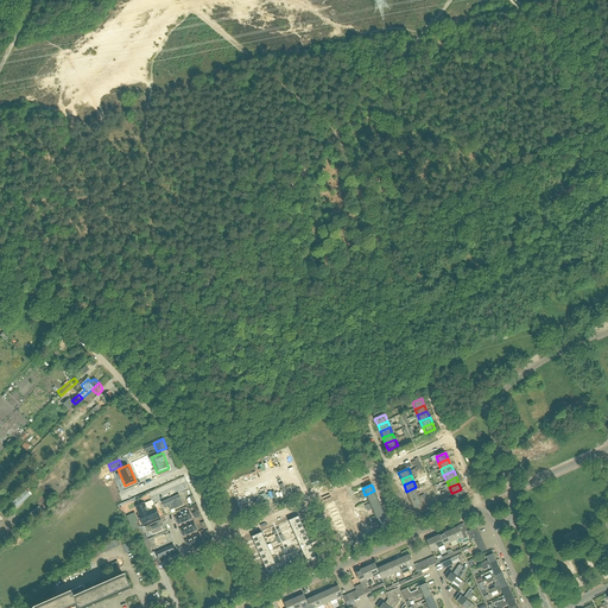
[(416,487),(406,492),(409,498),(418,493),(419,493),(416,487)]
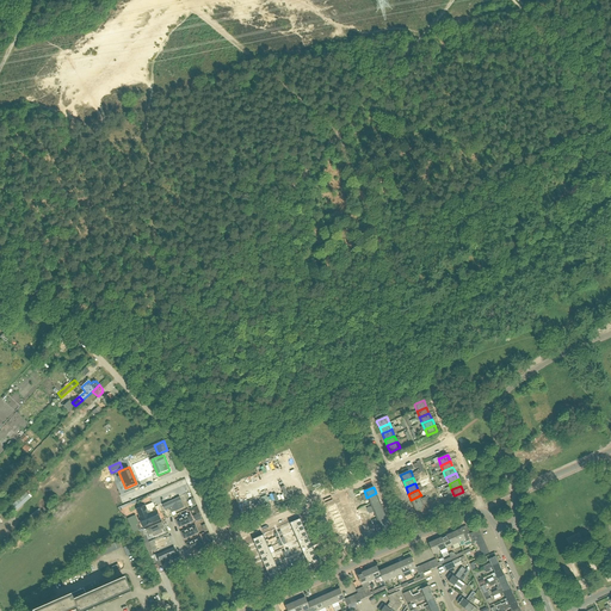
[(16,512),(31,497),(26,492),(11,506),(16,512)]
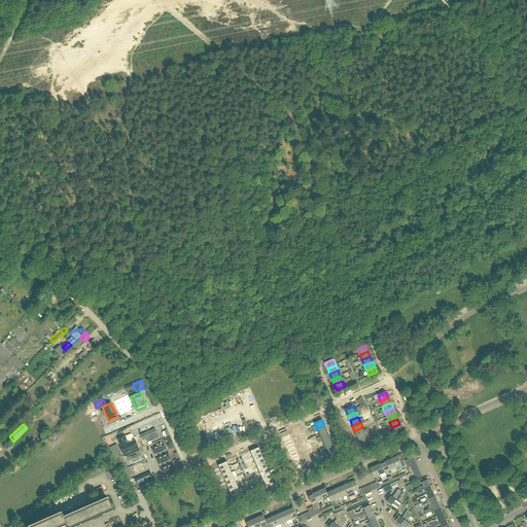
[(134,435),(140,432),(136,424),(130,428),(134,435)]
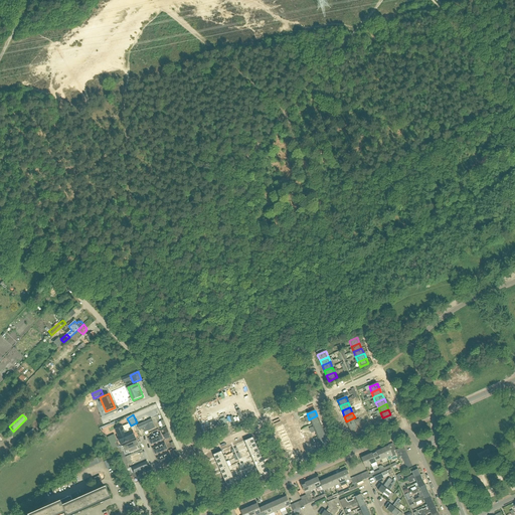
[(383,417),(382,417),(384,423),(385,422),(393,419),(390,414),(383,417)]
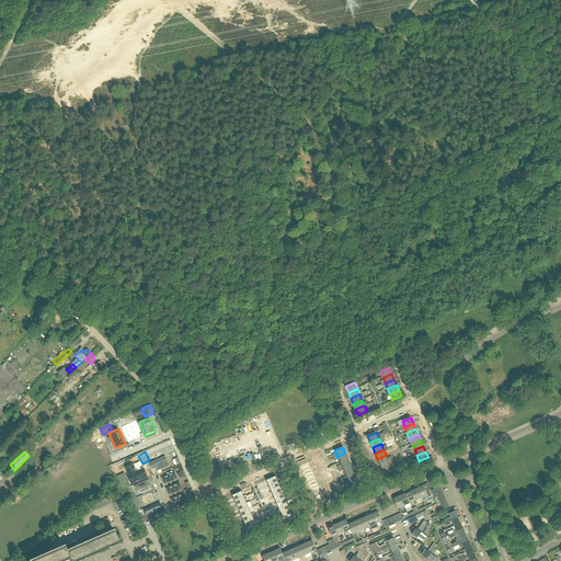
[(345,453),(336,457),(339,462),(340,461),(348,458),(345,453)]
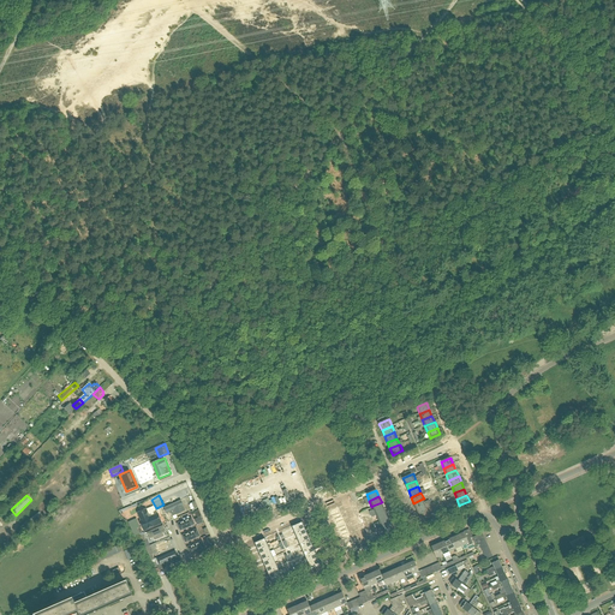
[(423,499),(413,503),(417,509),(427,505),(424,499),(423,499)]
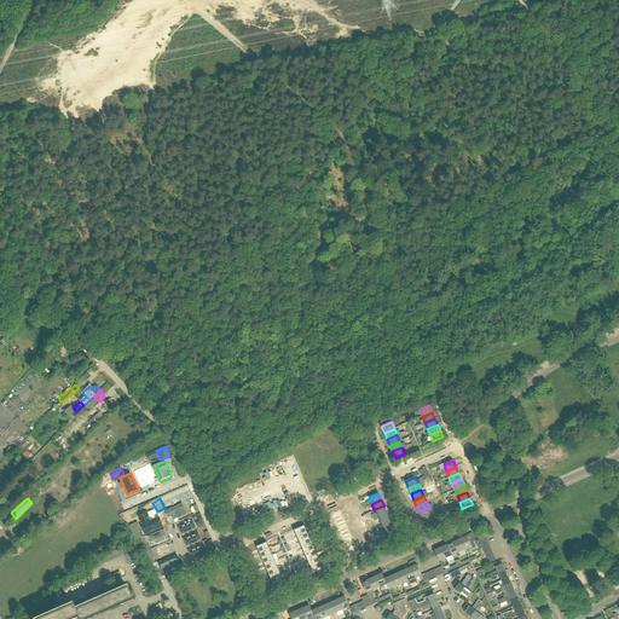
[(177,519),(186,514),(183,505),(166,513),(168,516),(174,514),(177,519)]
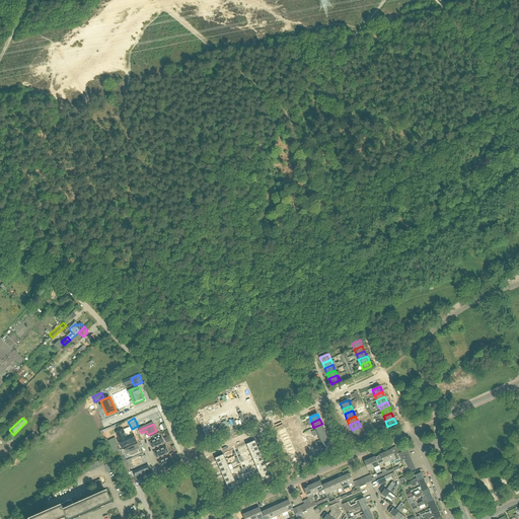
[(314,427),(313,428),(316,433),(324,429),(322,424),(314,427)]
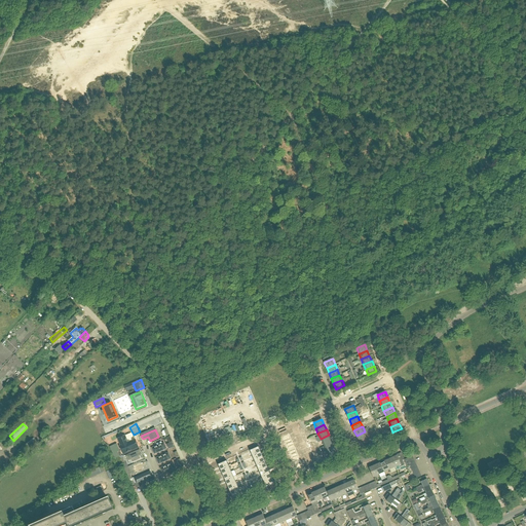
[(365,431),(357,436),(359,441),(366,438),(367,437),(365,431)]
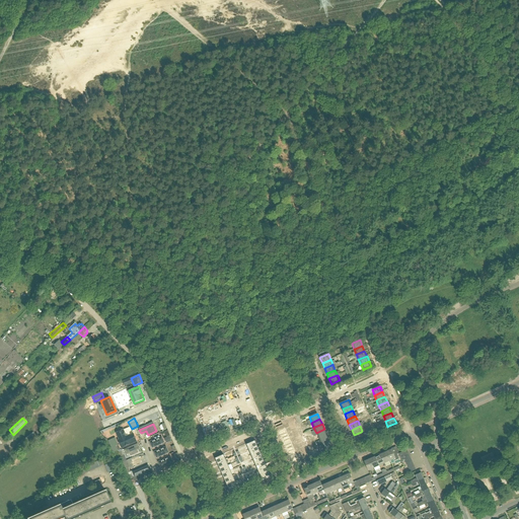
[(131,427),(115,434),(121,448),(137,441),(131,427)]
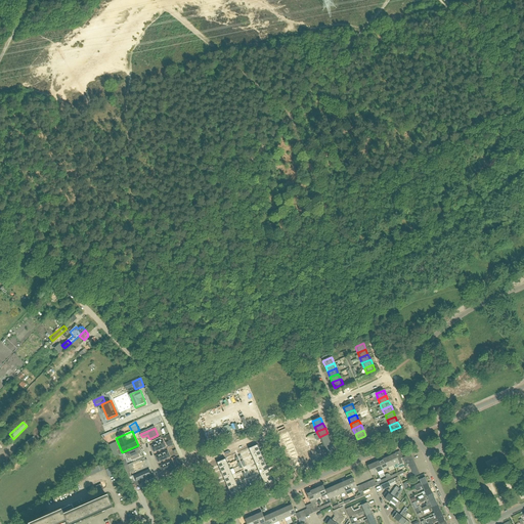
[(288,432),(280,435),(282,440),(292,437),(289,432),(288,432)]
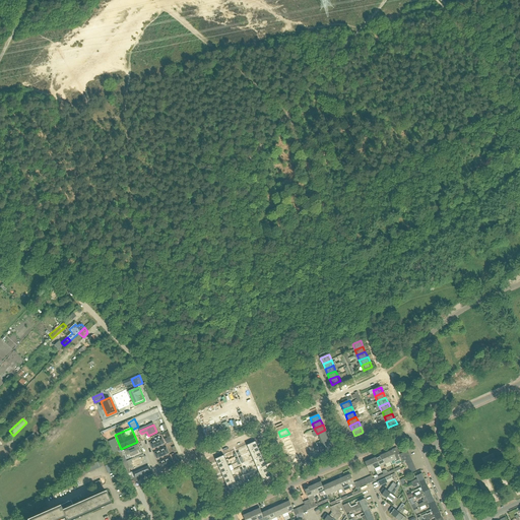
[(325,430),(317,434),(319,439),(320,439),(327,435),(325,430)]
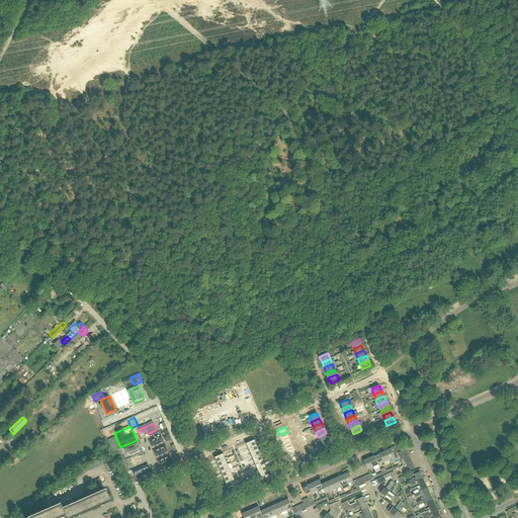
[(6,430),(0,435),(0,436),(3,440),(10,434),(6,430)]
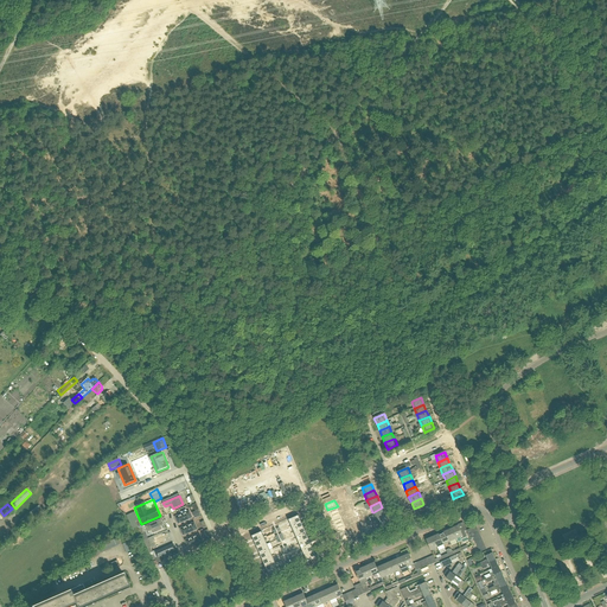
[(422,505),(414,509),(416,515),(426,511),(423,504),(422,505)]
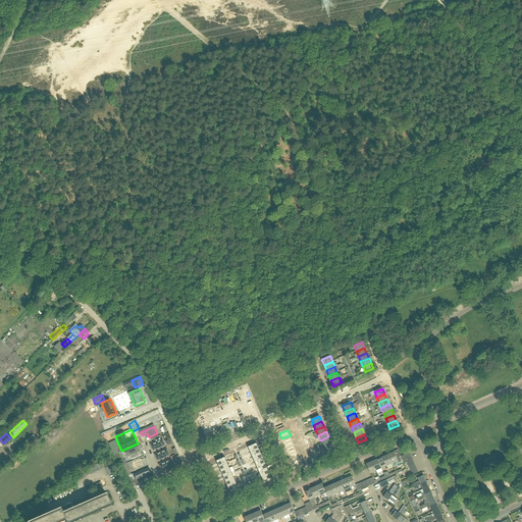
[(20,452),(37,439),(33,435),(17,448),(20,452)]
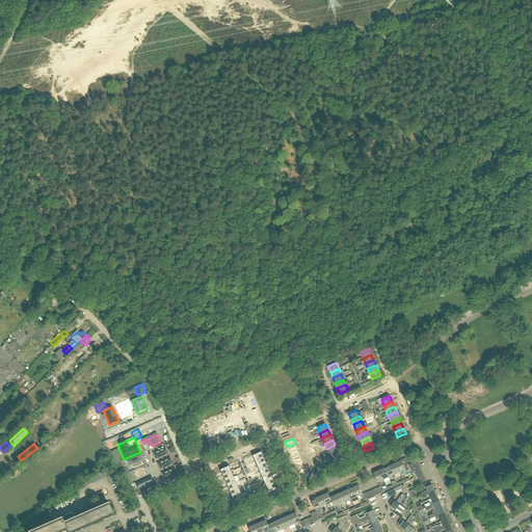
[(296,444),(287,447),(290,453),(297,449),(298,449),(296,444)]
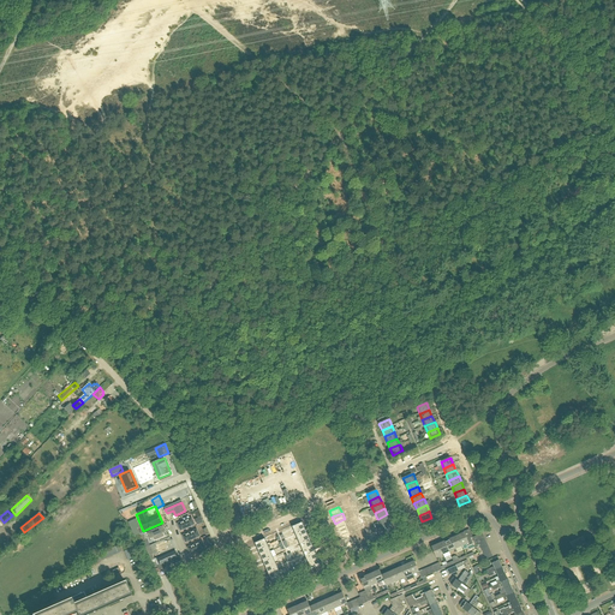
[(378,519),(377,519),(380,525),(390,521),(387,514),(378,519)]
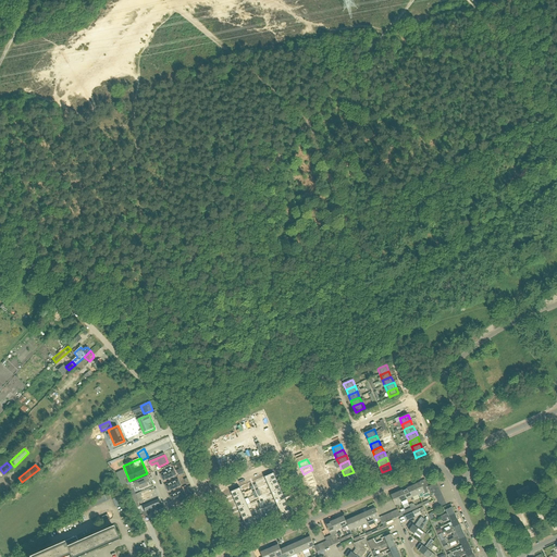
[(176,475),(174,469),(161,474),(163,481),(176,475)]
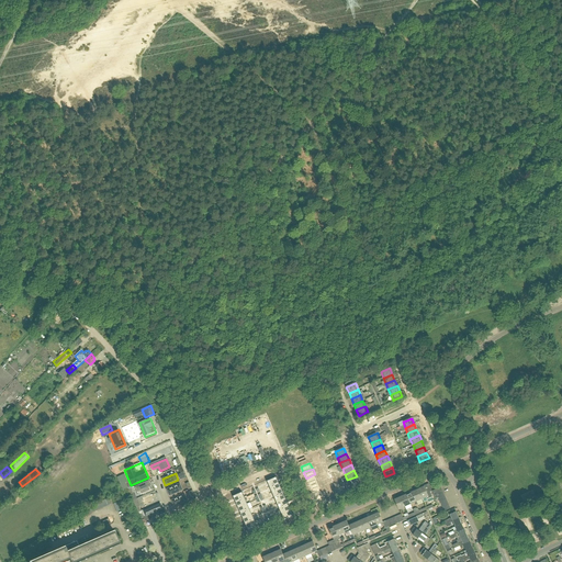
[(314,474),(306,479),(308,484),(317,480),(315,474),(314,474)]
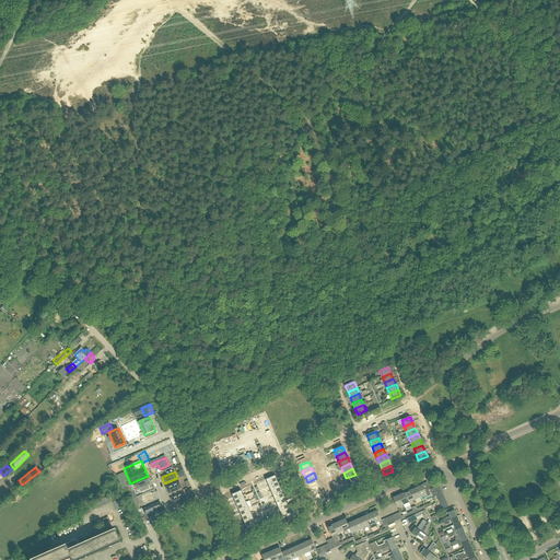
[(125,482),(127,481),(124,474),(117,477),(123,489),(127,487),(125,482)]
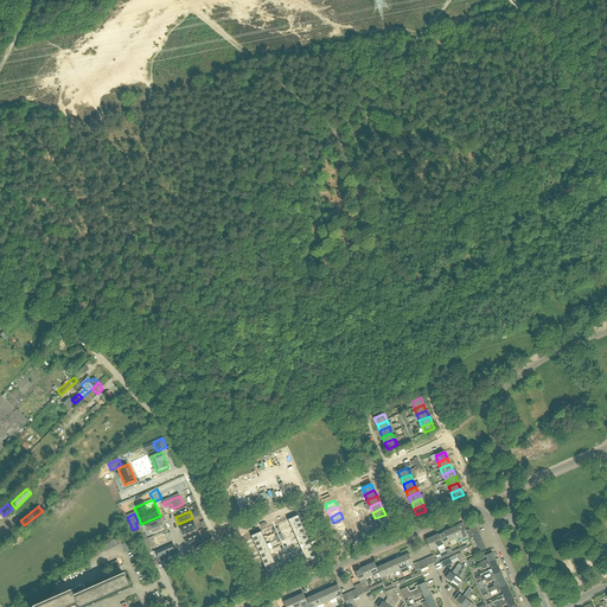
[(385,515),(375,518),(378,524),(388,521),(385,515)]
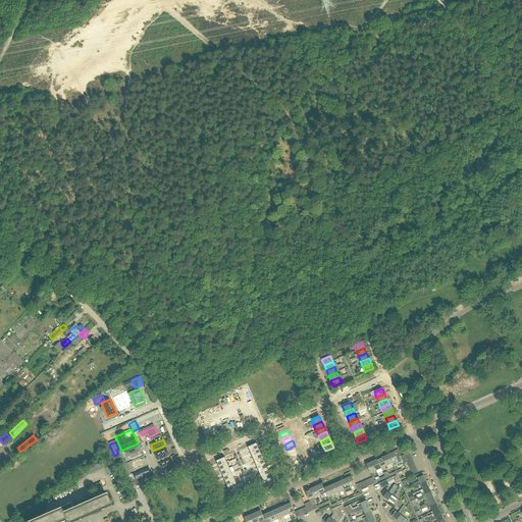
[(257,444),(248,447),(251,453),(259,449),(257,444)]
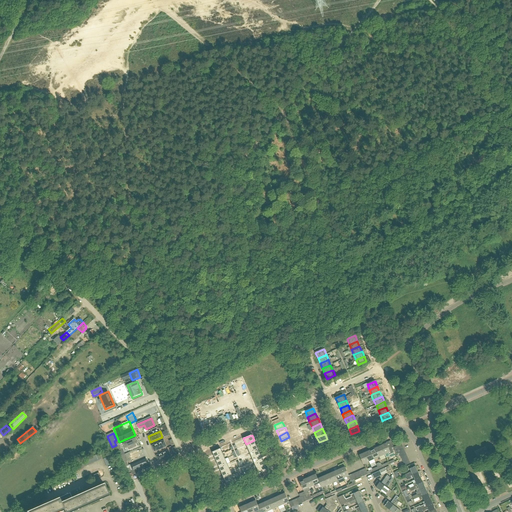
[(139,444),(136,437),(122,443),(125,451),(139,444)]
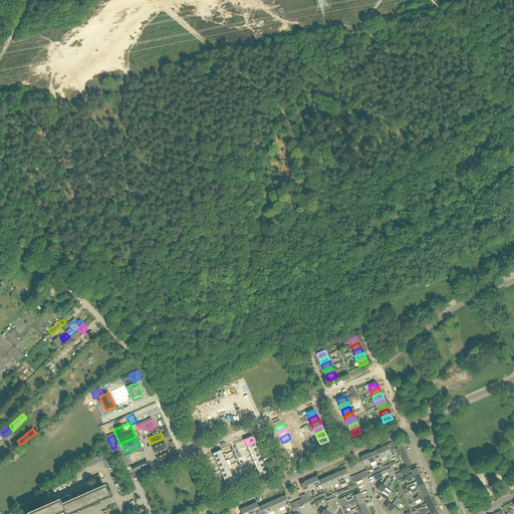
[(290,439),(282,443),(284,448),(291,445),(292,444),(290,439)]
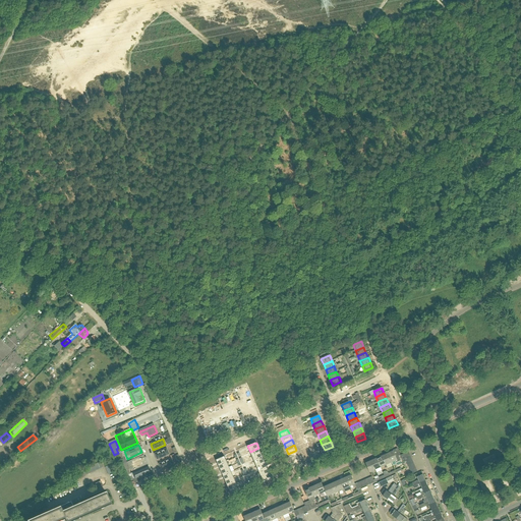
[(325,450),(327,456),(328,455),(335,452),(333,447),(325,450)]
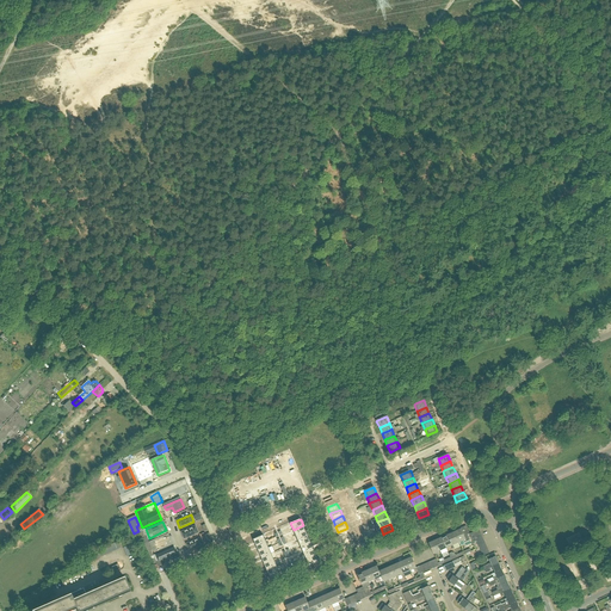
[(303,525),(294,530),(296,536),(306,531),(303,525)]
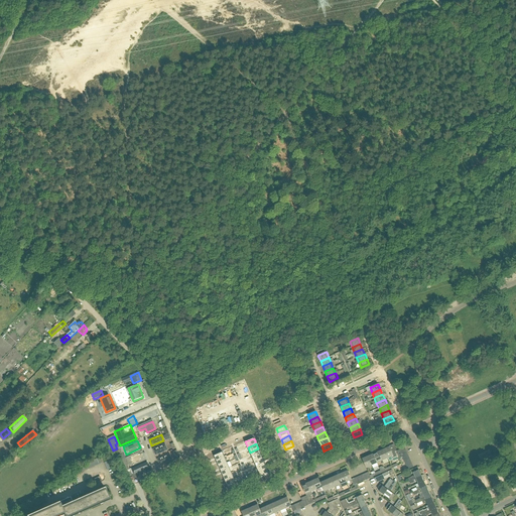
[(165,444),(153,449),(156,456),(168,450),(165,444)]
